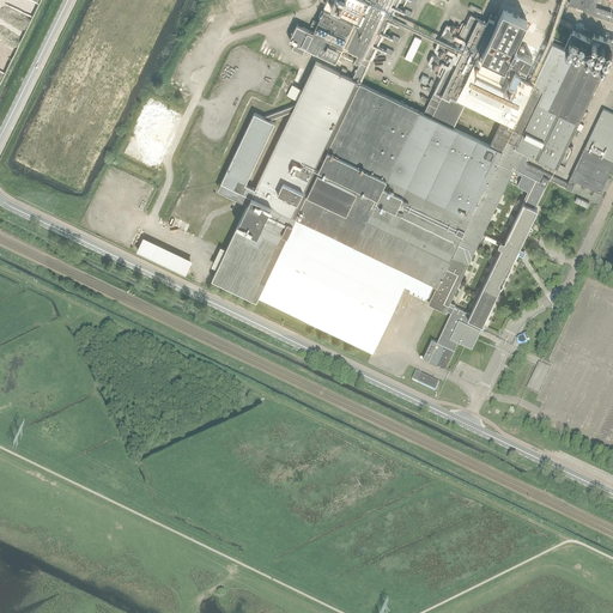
[(578,10),(612,18),(612,0),(610,0),(610,1),(612,1),(612,10),(599,6),(600,0),(571,0),(571,2),(581,4),(578,10)]
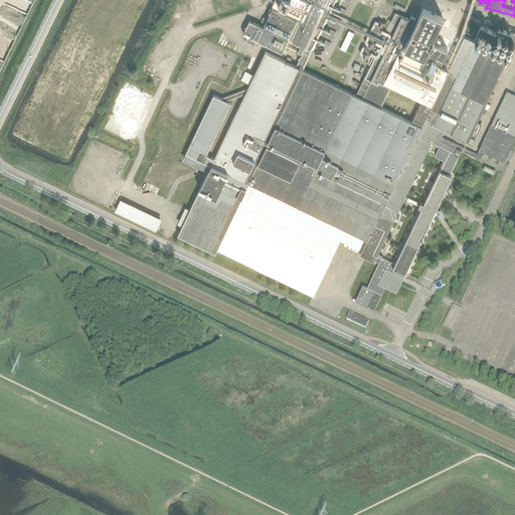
[(347,51),(356,32),(350,29),(342,48),(347,51)]
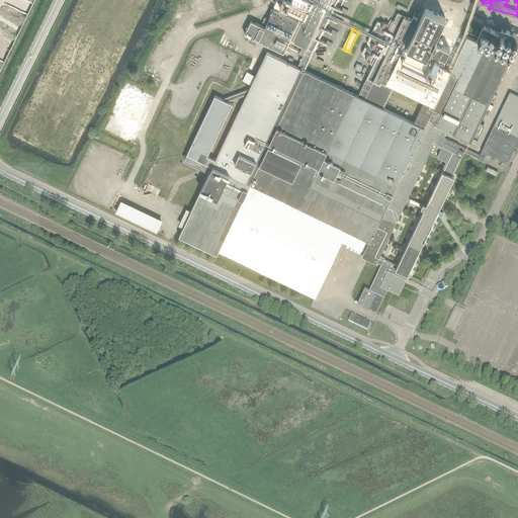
[(366,72),(368,67),(358,63),(356,68),(366,72)]
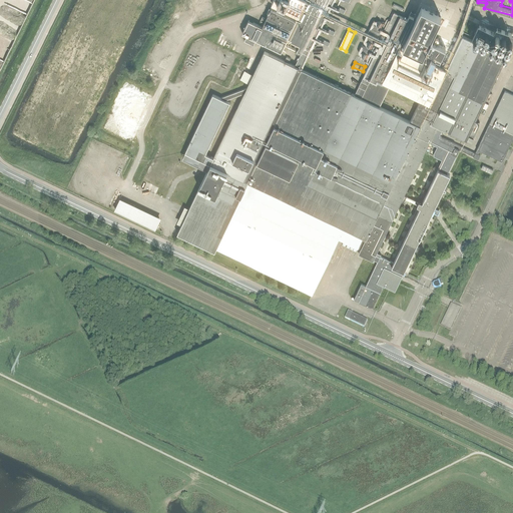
[(252,167),(257,157),(239,149),(235,159),(252,167)]
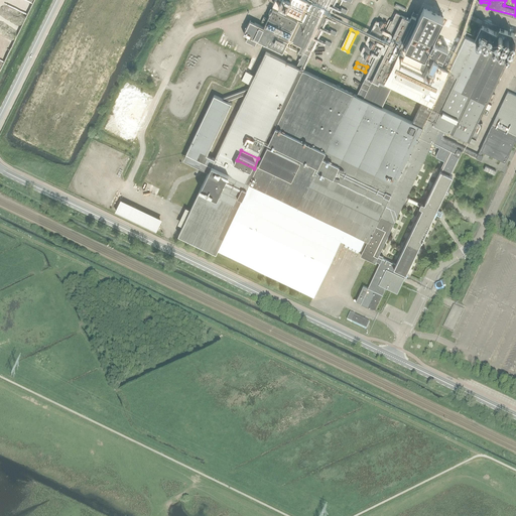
[(494,174),(496,170),(486,165),(484,169),(494,174)]
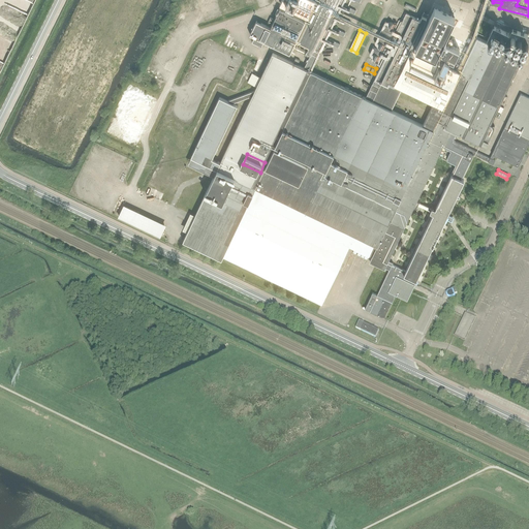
[(120,218),(164,235),(168,221),(125,205),(120,218)]
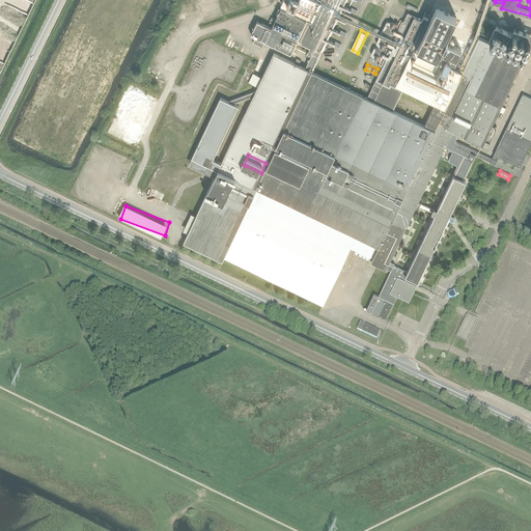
[(257,263),(257,260),(252,260),(252,263),(249,263),(249,269),(253,269),(261,270),(262,263),(257,263)]
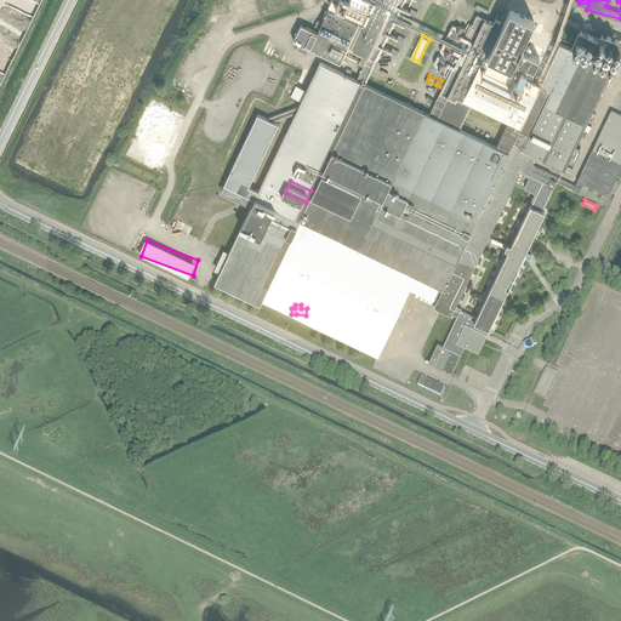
[(525,343),(523,347),(524,349),(528,351),(533,349),(531,347),(535,346),(533,339),(529,340),(528,343),(525,343)]
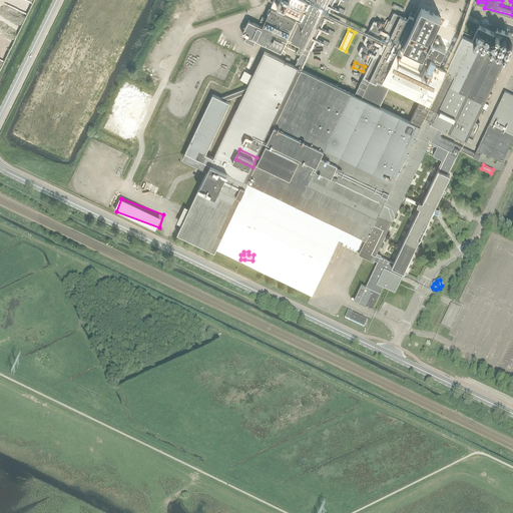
[(452,302),(442,325),(453,329),(462,307),(452,302)]
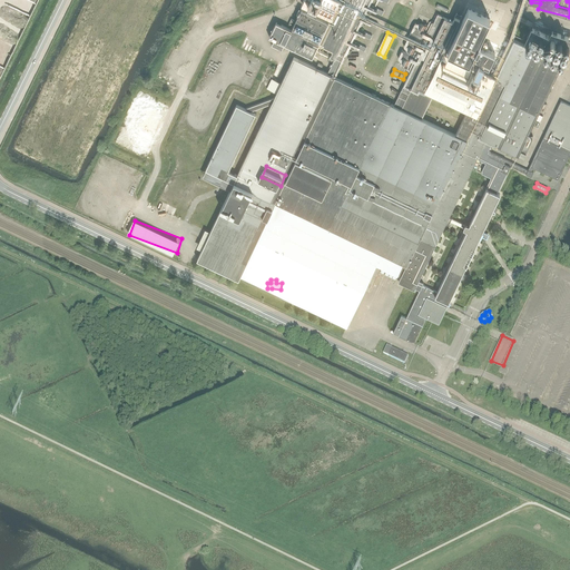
[(385,354),(408,362),(410,353),(387,345),(385,354)]
